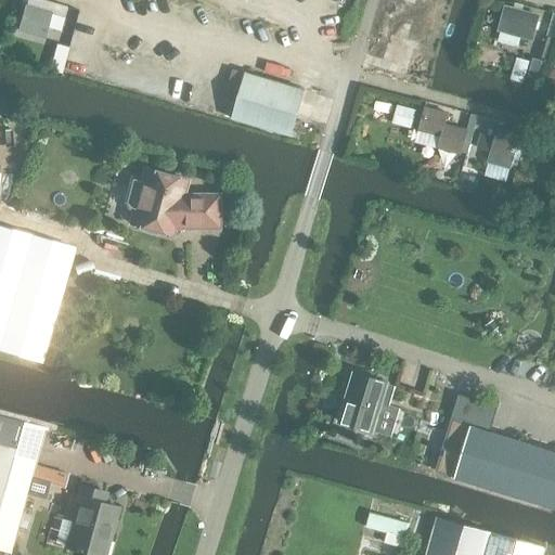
[(50,13),(26,7),(23,17),(28,20),(24,31),(43,37),(50,13)]
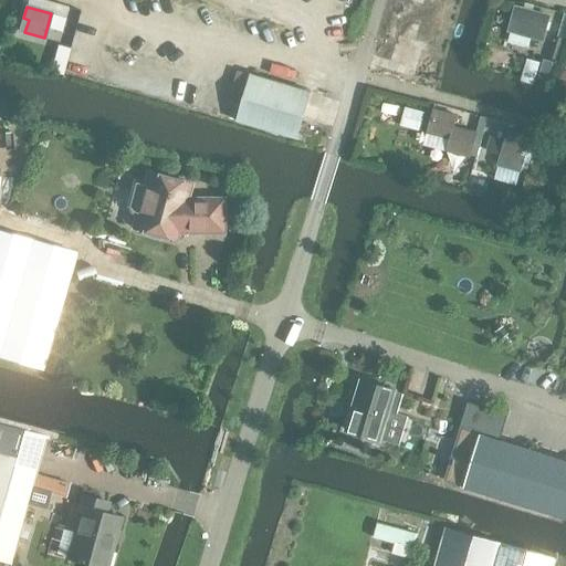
[(546,16),(541,14),(516,8),(510,32),(540,40),(546,16)]
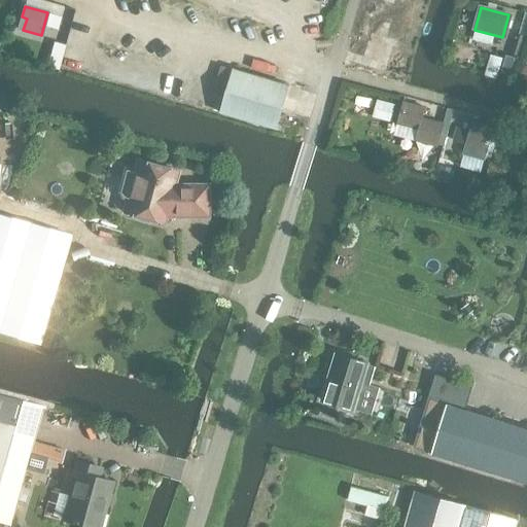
[(526,13),(525,12),(513,56),(521,58),(526,36),(526,13)]
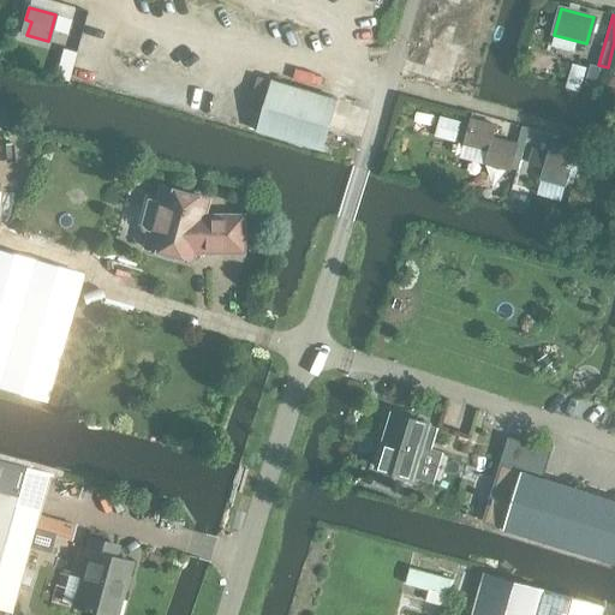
[(63,49),(55,78),(69,82),(77,53),(63,49)]
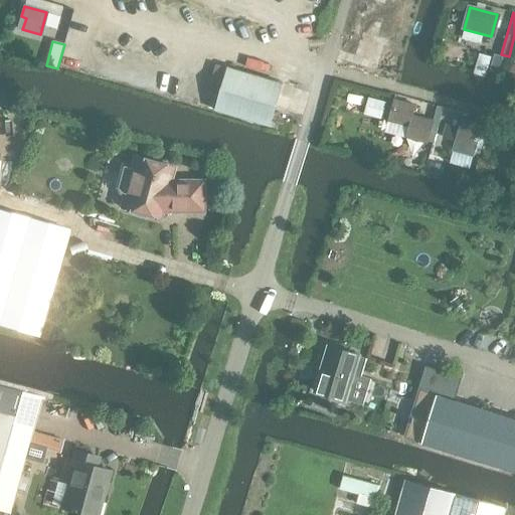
[(481,53),(475,74),(486,78),(492,57),(481,53)]
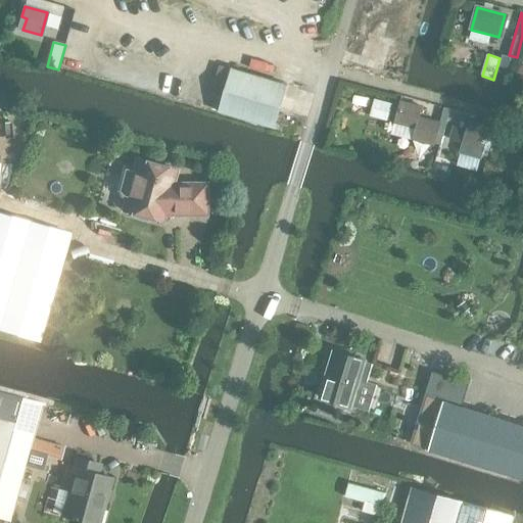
[(275,128),(288,85),(233,68),(220,111),(275,128)]
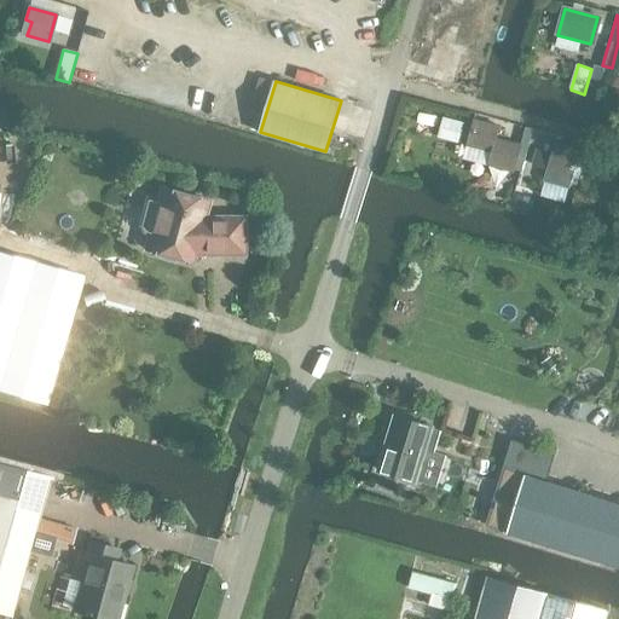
[(440,134),(461,139),(466,119),(445,114),(440,134)]
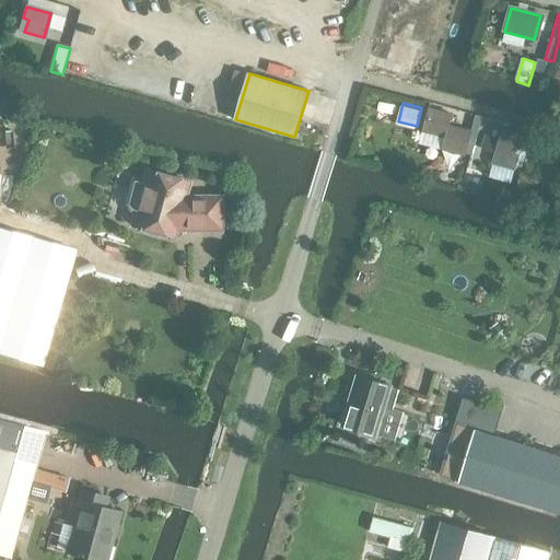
[(473,155),(476,140),(470,139),(471,132),(450,126),(452,115),(430,109),(423,132),(446,138),(443,149),(466,155),(466,153),(473,155)]
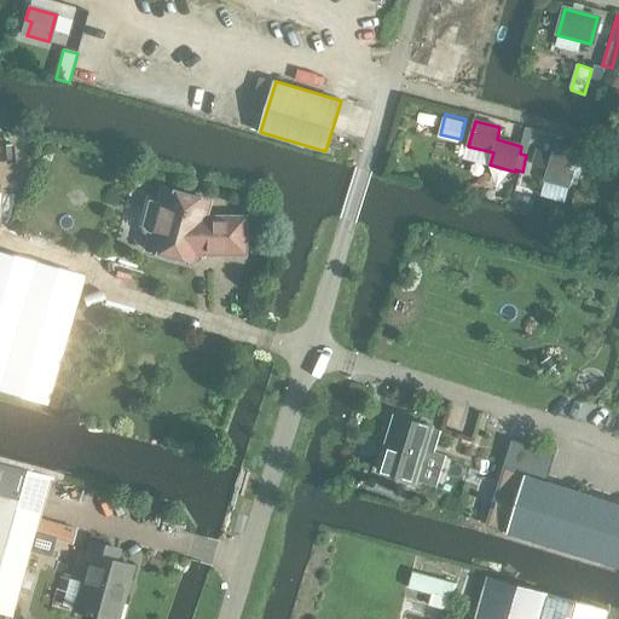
[(538,149),(533,166),(549,171),(542,196),(566,202),(573,177),(580,151),(555,144),(554,151),(553,154),(538,149)]
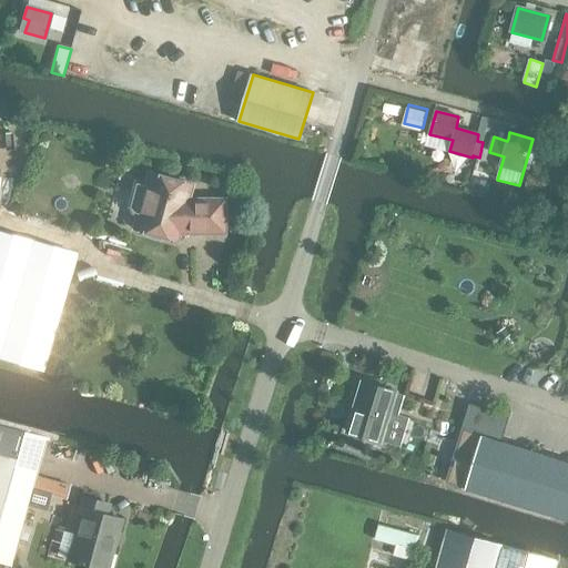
[(185,200),(190,184),(149,173),(145,185),(134,182),(128,205),(132,211),(138,213),(134,229),(144,231),(143,232),(144,232),(149,235),(158,237),(163,237),(164,237),(164,236),(174,240),(178,229),(193,229),(193,231),(222,231),(222,200),(185,200)]
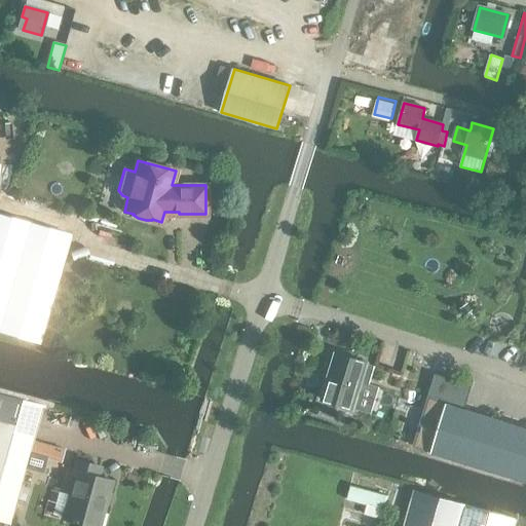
[(439,164),(434,179),(448,183),(452,168),(439,164)]
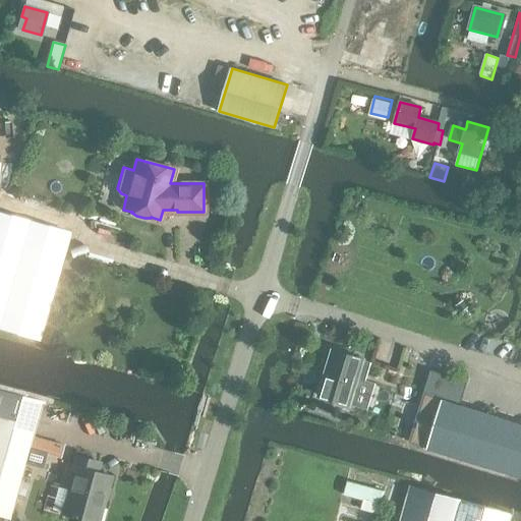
[(0,328),(36,338),(67,232),(0,213),(0,328)]
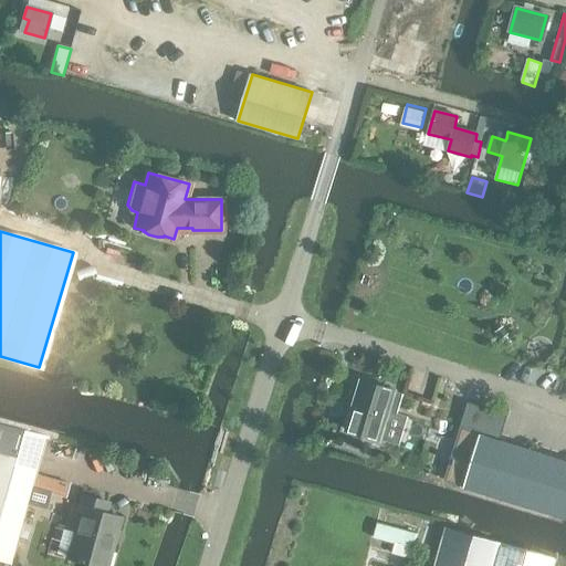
[(347,430),(379,440),(394,391),(362,381),(347,430)]
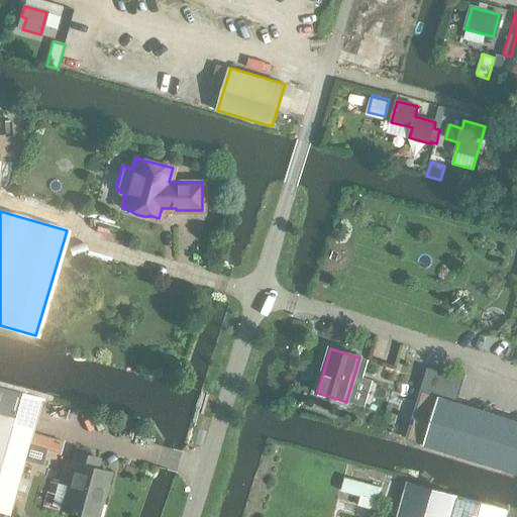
[(469,372),(447,365),(440,389),(461,395),(469,372)]
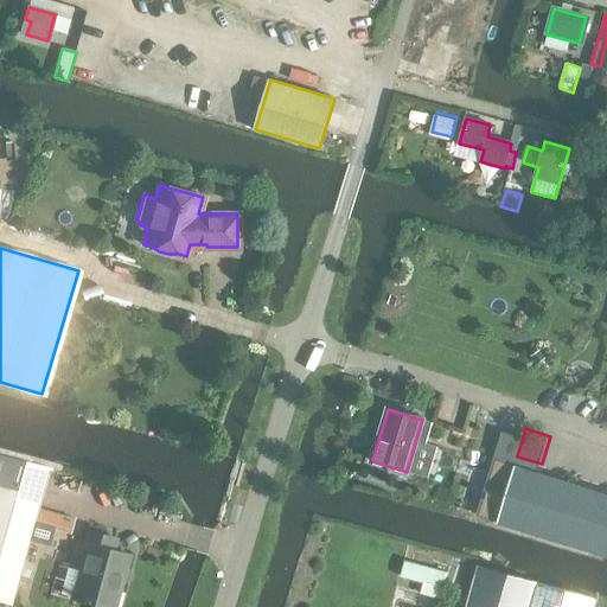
[(49,471),(0,458),(0,599),(12,604),(20,575),(24,561),(30,541),(34,521),(49,471)]
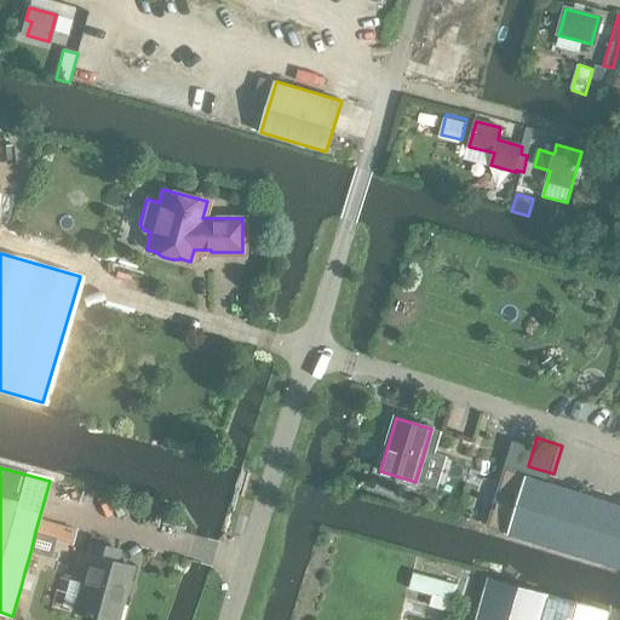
[(619,504),(528,476),(510,534),(619,567),(619,504)]
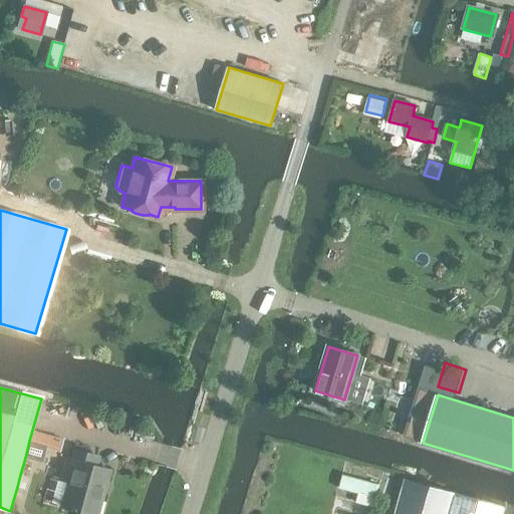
[(29,441),(25,458),(42,463),(46,446),(29,441)]
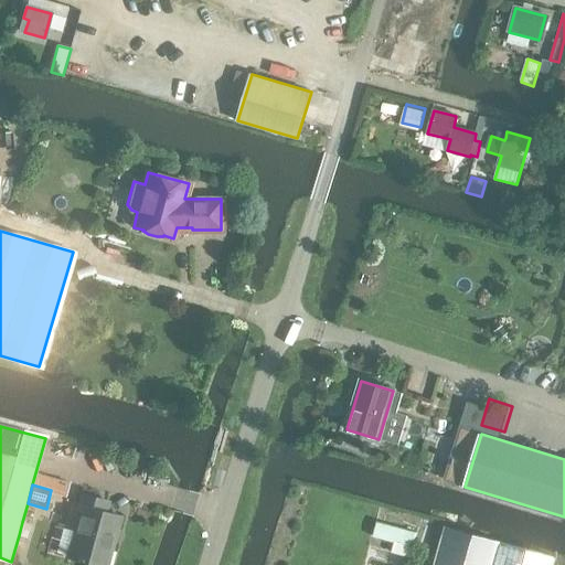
[(55,552),(70,556),(70,557),(96,564),(105,564),(119,516),(103,512),(106,502),(82,494),(72,531),(62,529),(55,552)]
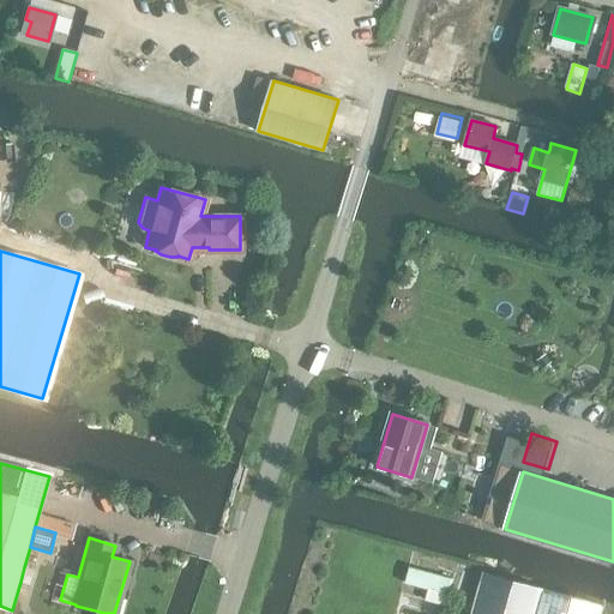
[(24,567),(20,582),(29,583),(32,570),(24,567)]
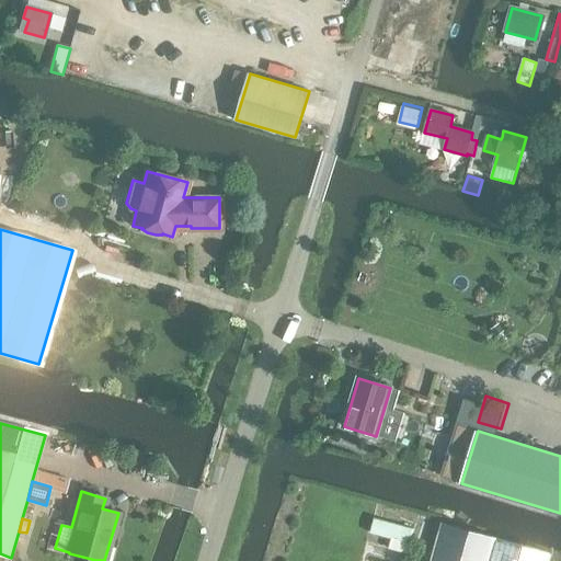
[(375,518),(370,533),(392,538),(411,544),(414,529),(375,518)]
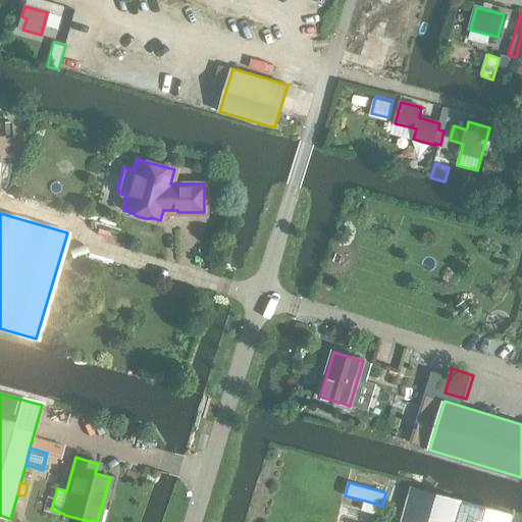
[(511,521),(513,516),(412,487),(402,521),(511,521)]
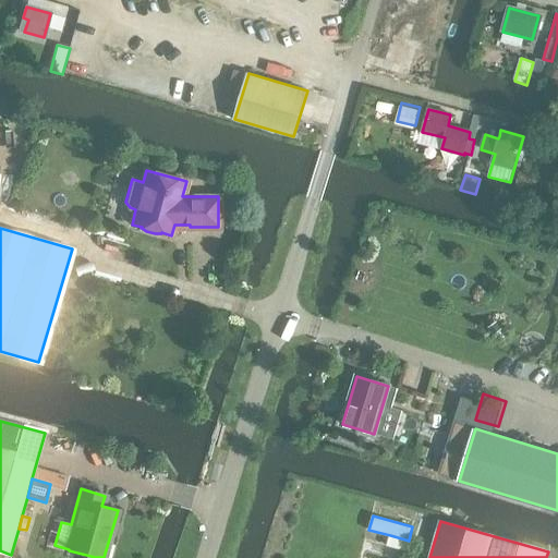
[(390,535),(387,546),(405,552),(409,541),(390,535)]
